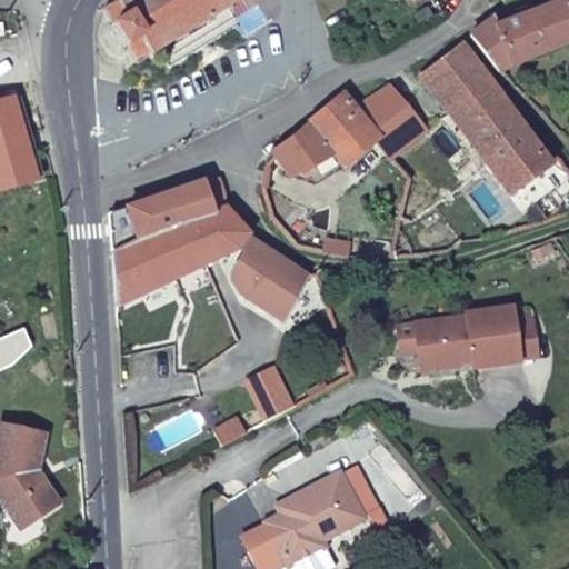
[(115,0),(106,7),(108,11),(118,29),(130,50),(145,42),(149,52),(231,0),(241,0),(243,3),(250,0),(115,0)]
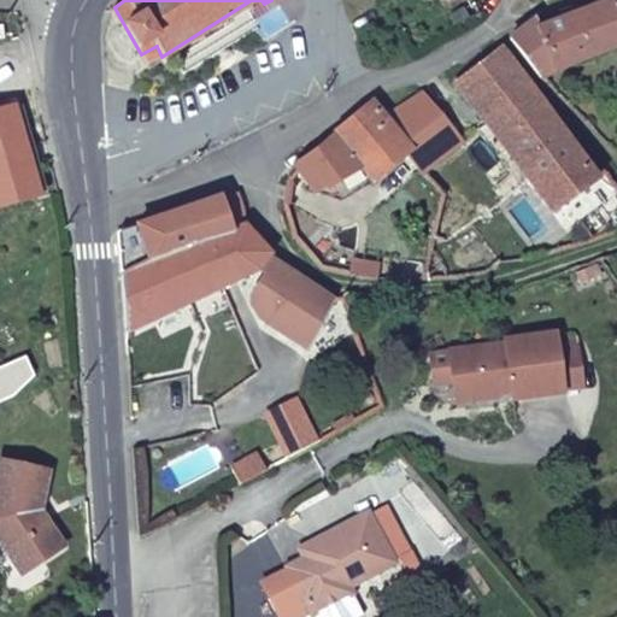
[(540,13),(512,33),(545,76),(556,71),(616,48),(616,0),(606,0),(564,16),(546,23),(540,13)]
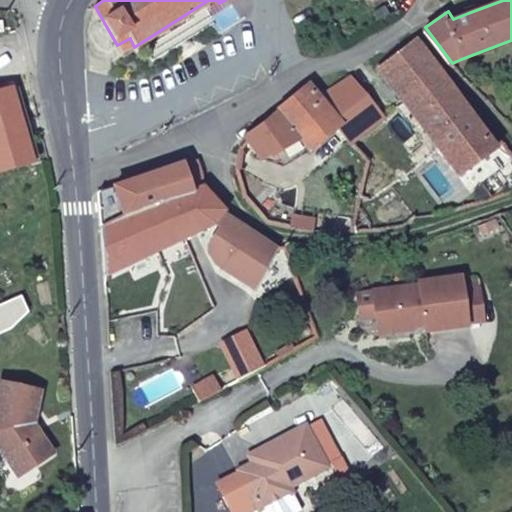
[(418,38),(381,66),(438,151),(459,176),(497,145),(418,38)]
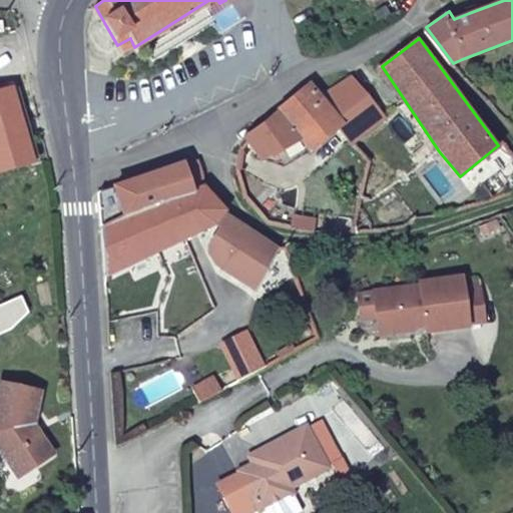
[(351,81),(324,95),(311,80),(243,143),(242,147),(255,153),(263,162),(295,142),(307,157),(344,133),(352,143),(386,117),(357,78),(351,81)]
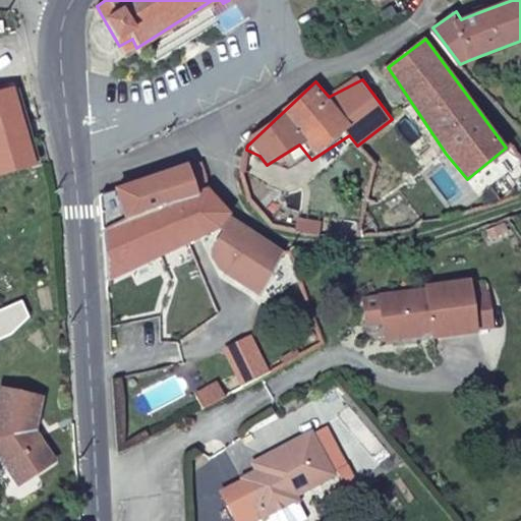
[(13,89),(0,92),(0,176),(36,169),(13,89)]
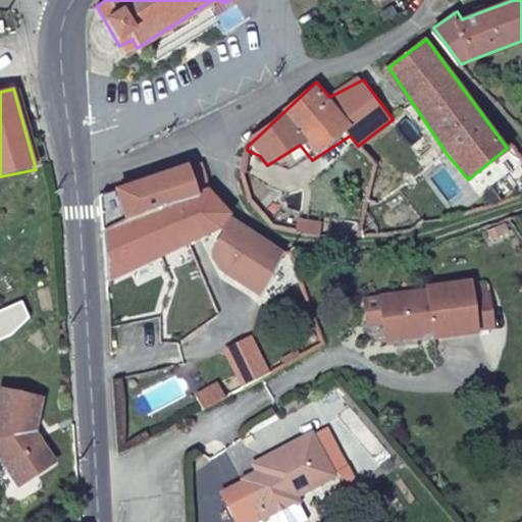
[(189,161),(122,184),(123,198),(103,204),(104,228),(198,190),(189,161)]
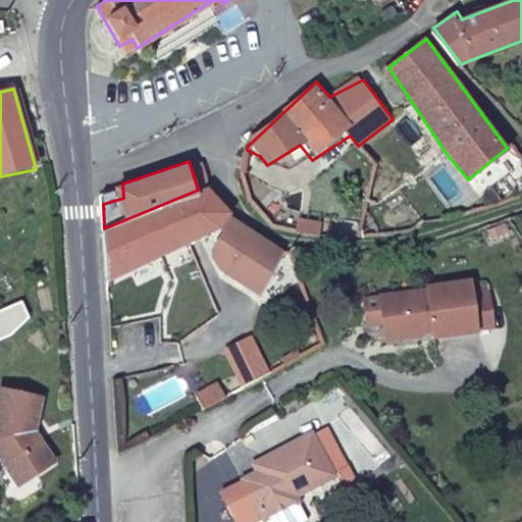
[(308,232),(336,235),(341,221),(319,216),(321,209),(279,170),(252,197),(276,226),(308,232)]
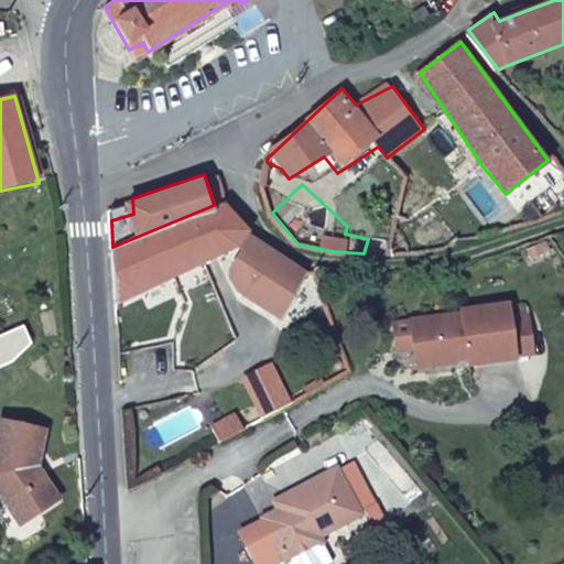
[(132,198),(111,206),(111,220),(133,214),(132,198)]
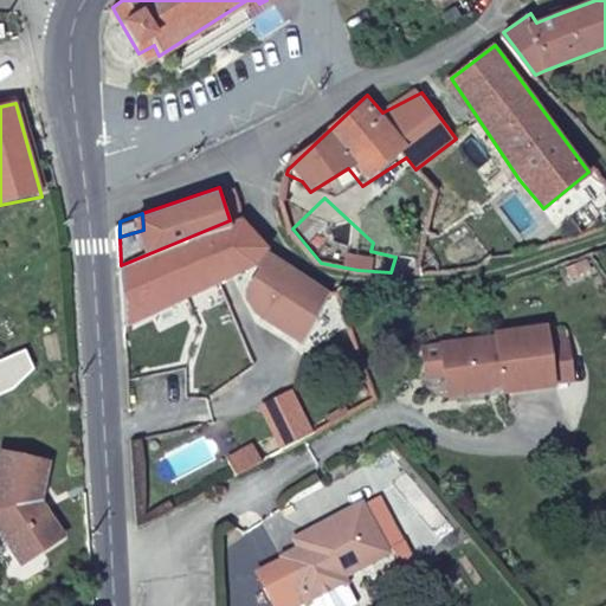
[(121,265),(123,322),(144,315),(219,283),(225,281),(226,278),(262,259),(270,246),(262,237),(242,216),(230,220),(121,265)]
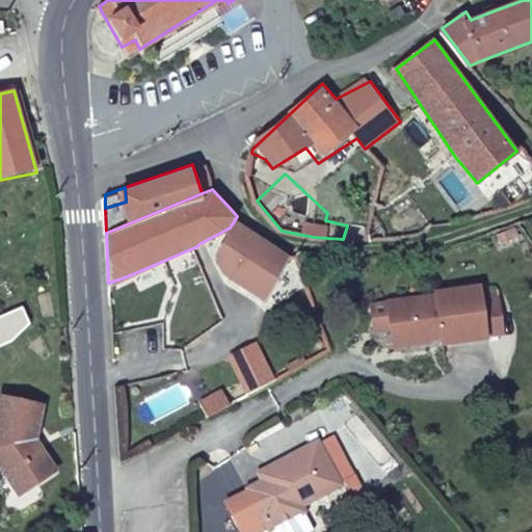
[(284,250),(239,218),(220,258),(243,290),(262,298),(284,250)]
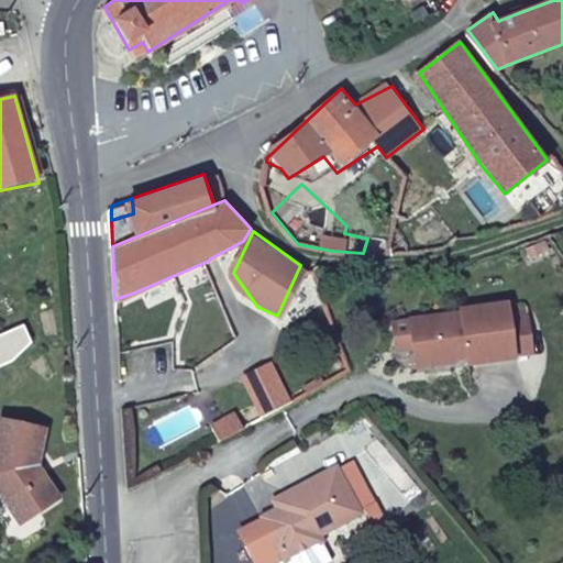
[(466,367),(515,361),(507,306),(460,311),(457,311),(459,316),(446,317),(407,322),(410,351),(424,350),(428,367),(452,364),(454,360),(465,359),(466,367)]
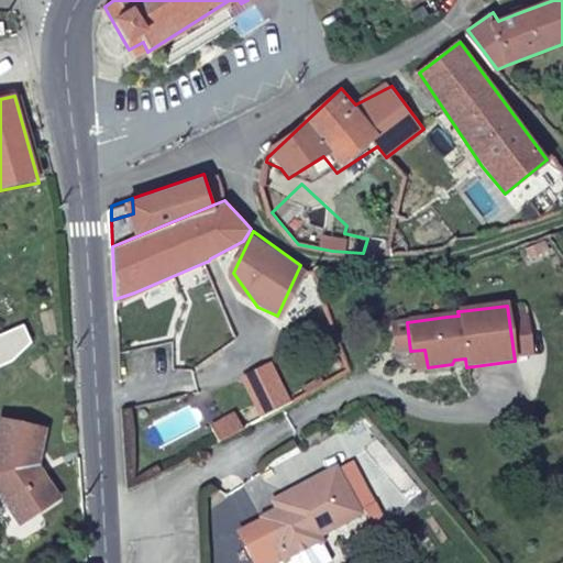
[(412,370),(428,367),(424,350),(410,351),(412,370)]
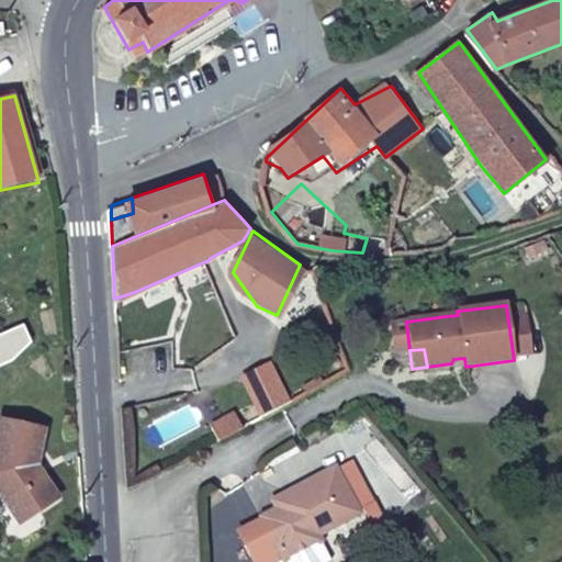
[(243,377),(263,416),(276,409),(290,403),(269,363),(243,377)]
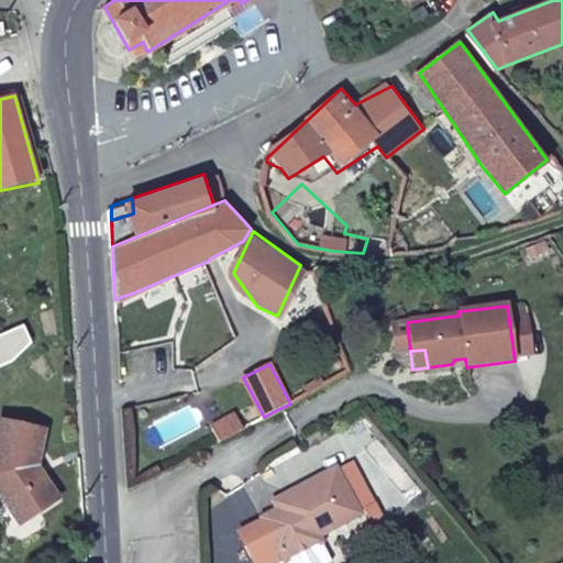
[(216,424),(223,438),(245,427),(239,412),(216,424)]
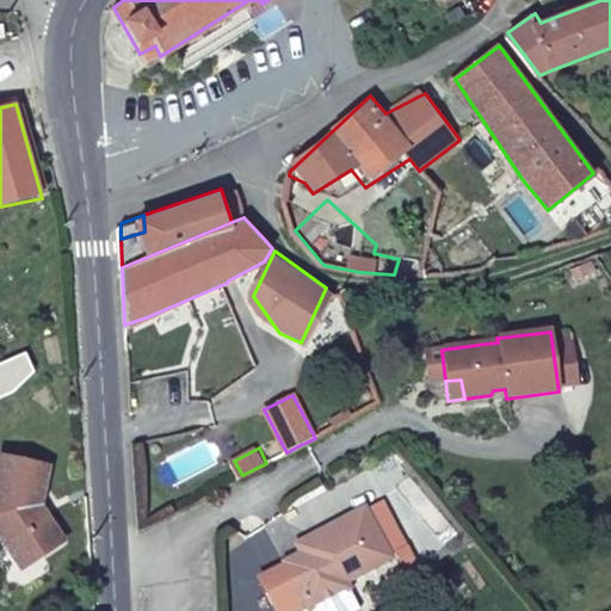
[(0,451),(0,541),(13,563),(31,554),(39,557),(61,544),(48,518),(39,522),(31,510),(44,461),(0,451)]
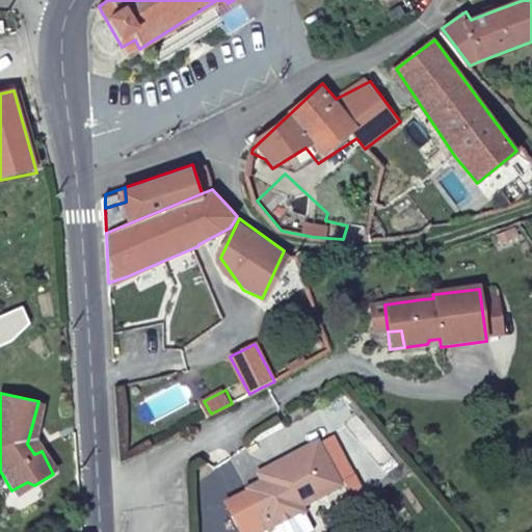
[(249,499),(227,511),(237,531),(312,531),(306,517),(344,498),(320,452),(277,474),(280,480),(264,488),(248,497),(249,499)]
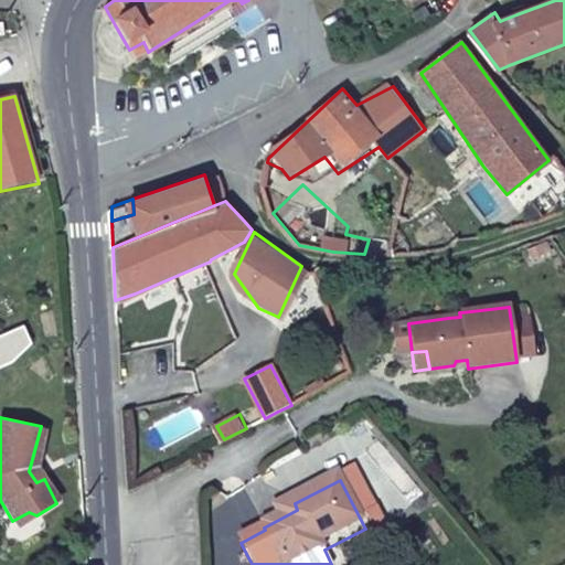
[(277,512),(280,519),(297,510),(295,503),(277,512)]
